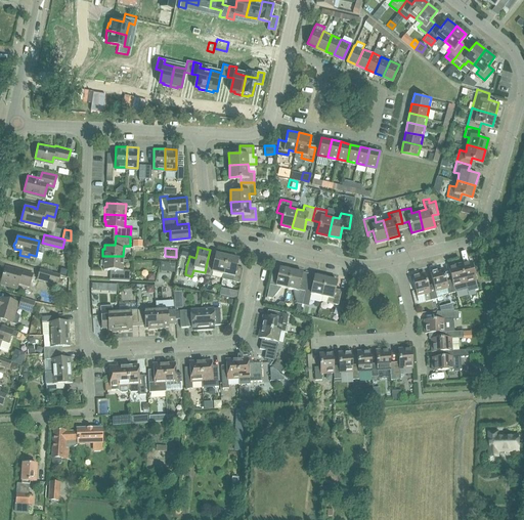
[(214,259),(208,258),(205,272),(211,274),(212,269),(223,271),(227,254),(216,251),(214,259)]
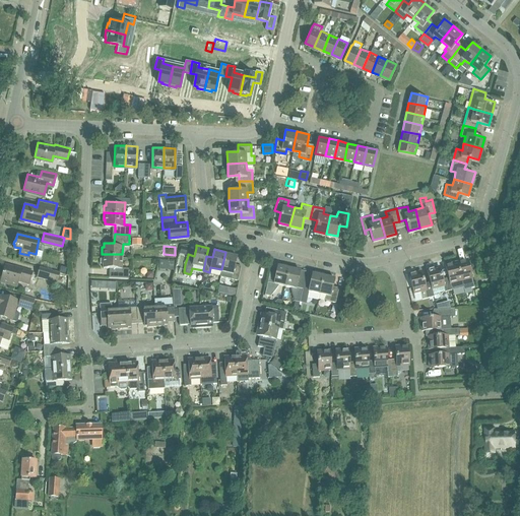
[(221,269),(220,274),(231,276),(238,278),(241,263),(235,262),(237,254),(225,252),(221,269)]
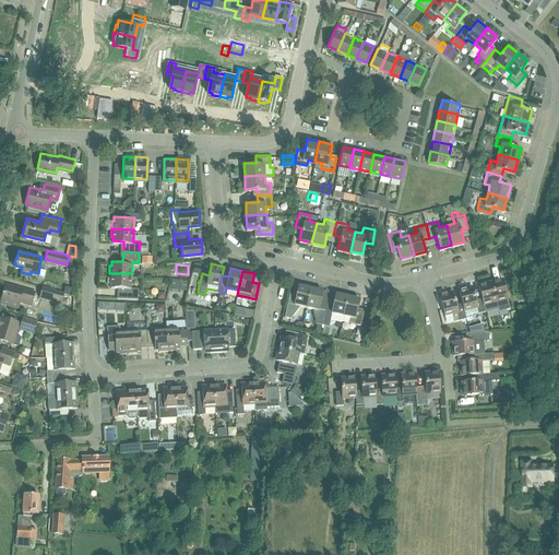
[(109,273),(109,281),(110,281),(110,285),(117,286),(117,288),(121,288),(121,296),(137,297),(138,293),(138,286),(131,286),(131,273),(109,273)]
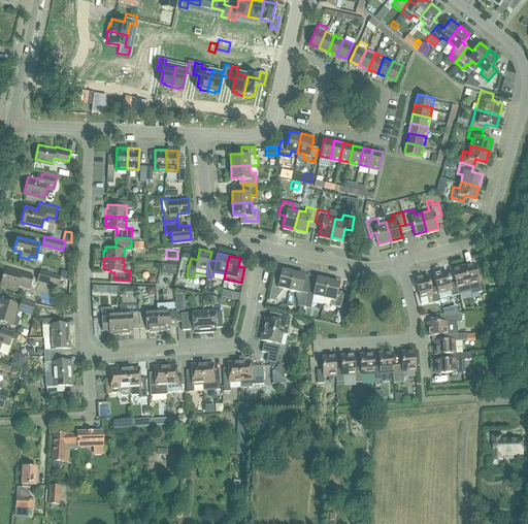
[(458,292),(470,289),(471,292),(481,289),(479,281),(479,280),(474,261),(452,266),(455,280),(458,292)]
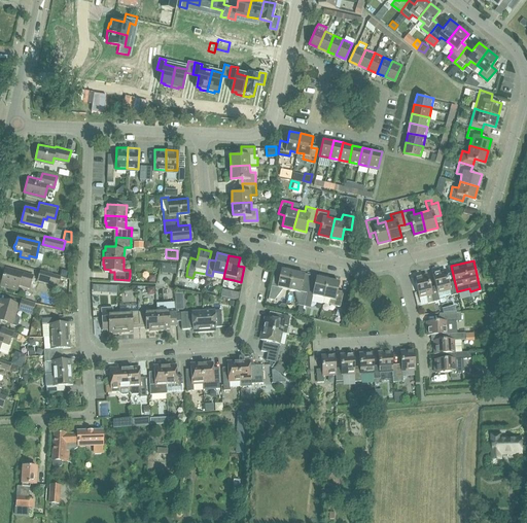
[(170,262),(166,269),(174,272),(177,265),(170,262)]
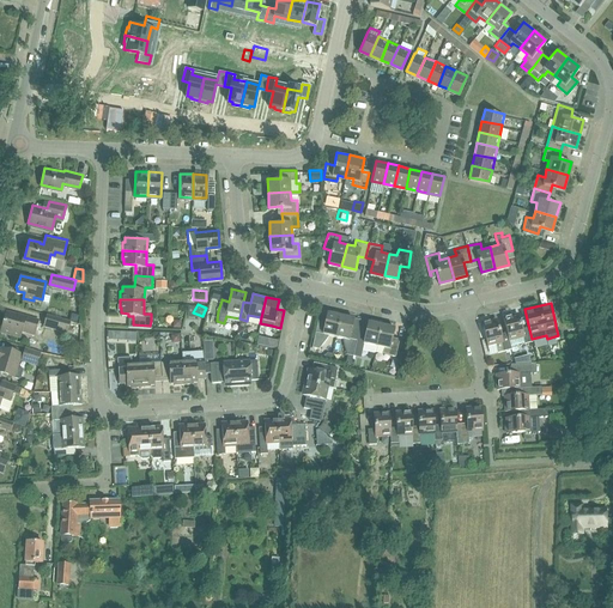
[(6,309),(1,329),(20,335),(22,328),(34,332),(38,317),(23,312),(22,315),(17,314),(17,311),(6,309)]
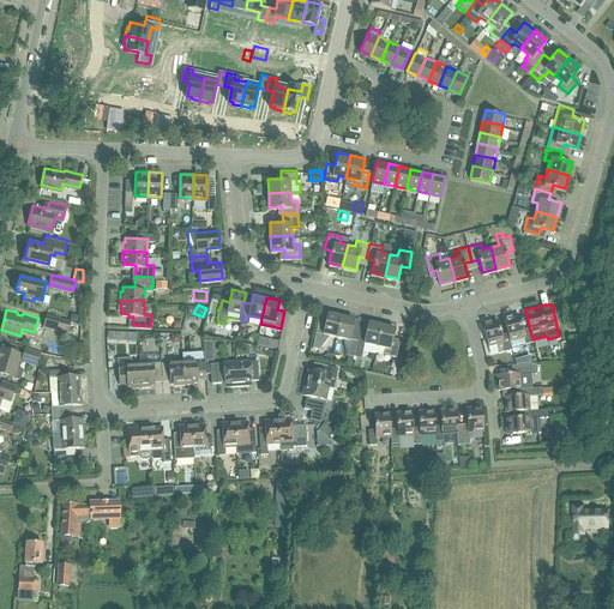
[(329,333),(336,335),(341,314),(327,311),(326,320),(319,319),(314,336),(313,345),(319,347),(327,335),(329,333)]
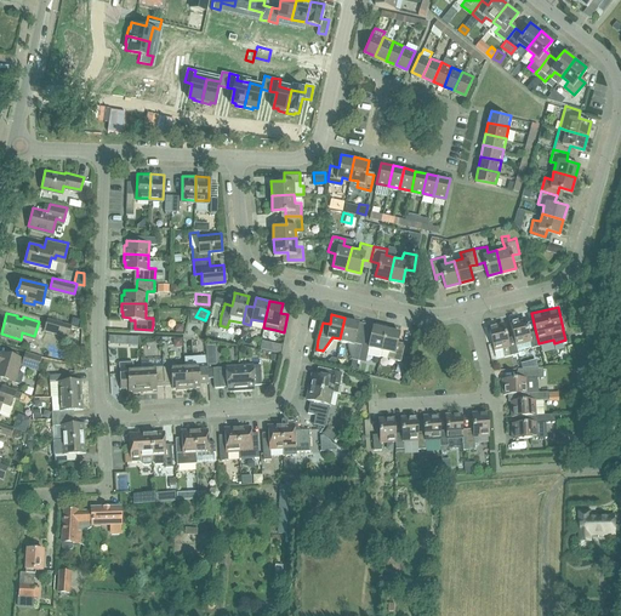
[(539,343),(535,329),(528,330),(524,315),(510,319),(513,334),(517,348),(531,344),(531,346),(539,343)]
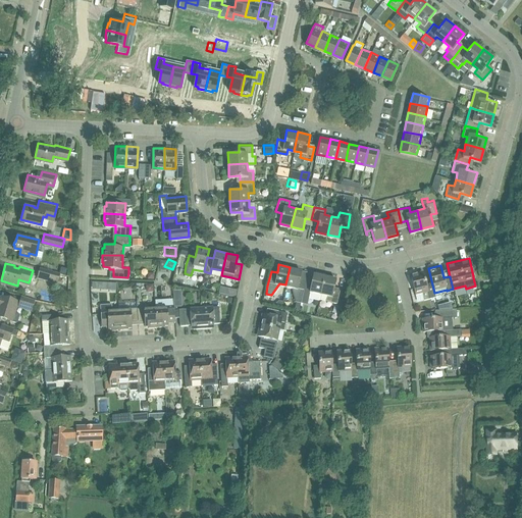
[(40,266),(37,275),(57,281),(60,271),(40,266)]
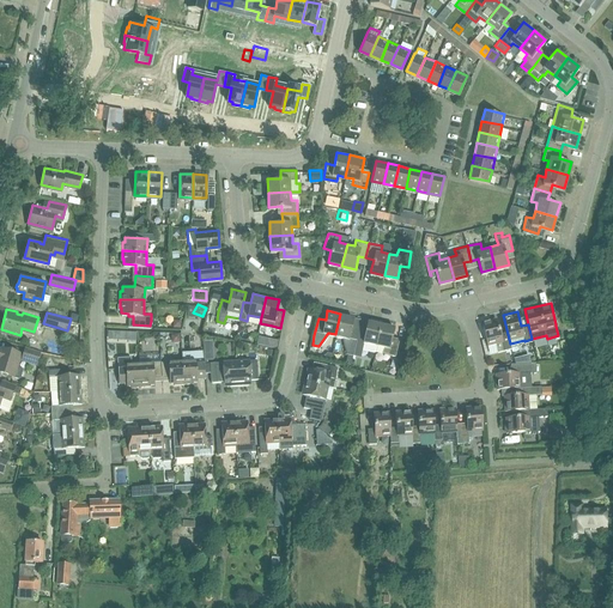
[(353,316),(340,314),(335,334),(343,336),(343,338),(347,351),(353,353),(354,345),(359,327),(352,326),(353,316)]
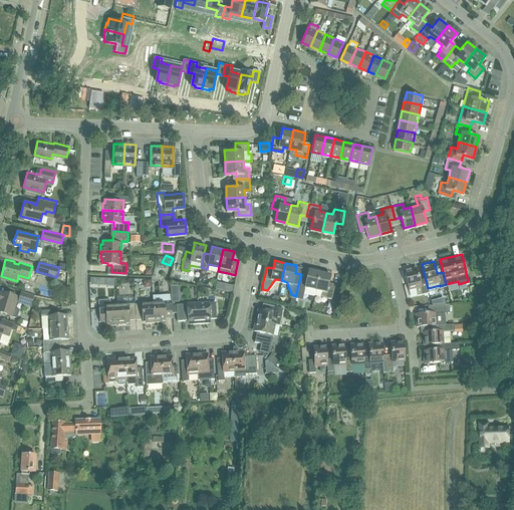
[(428,288),(425,276),(420,278),(416,265),(404,268),(409,287),(416,286),(418,293),(429,290),(428,288)]
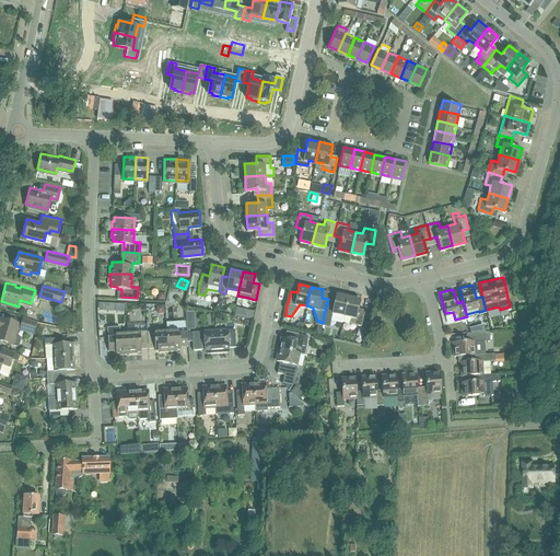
[(342,320),(343,314),(348,294),(336,292),(334,301),(328,299),(324,315),(342,320)]
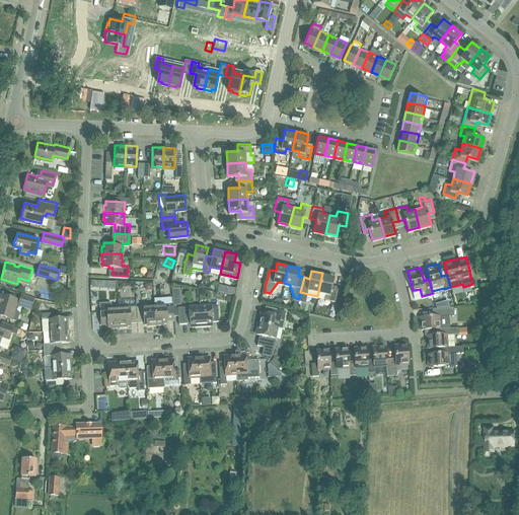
[(334,276),(322,273),(318,291),(329,293),(328,298),(335,299),(339,285),(332,284),(334,276)]
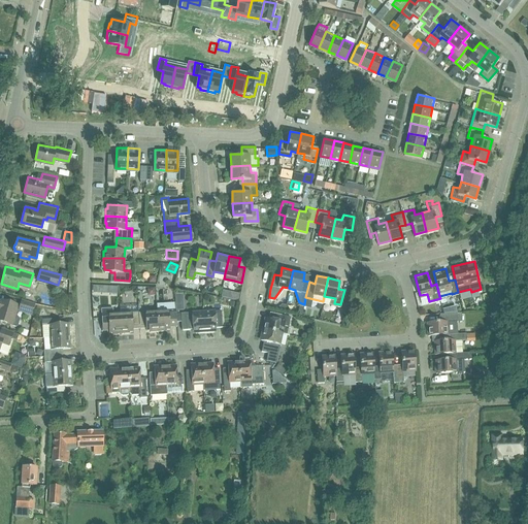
[(32,314),(36,301),(22,297),(19,309),(32,314)]
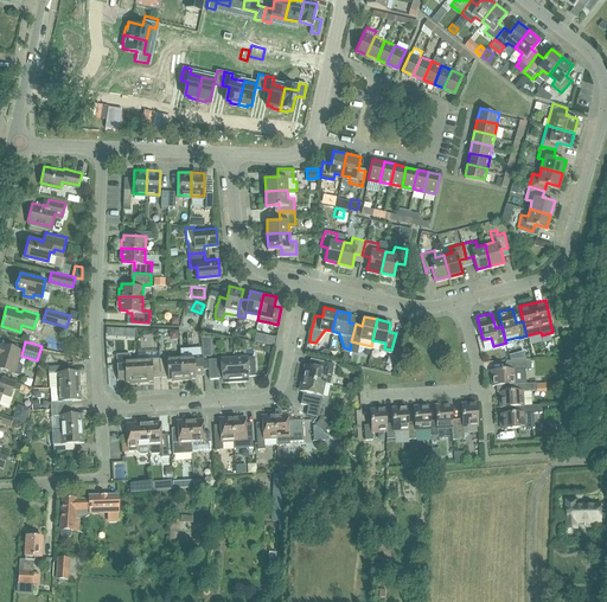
[(0,366),(6,369),(18,372),(20,371),(23,364),(21,362),(17,360),(20,348),(1,343),(1,344),(0,343),(0,366)]
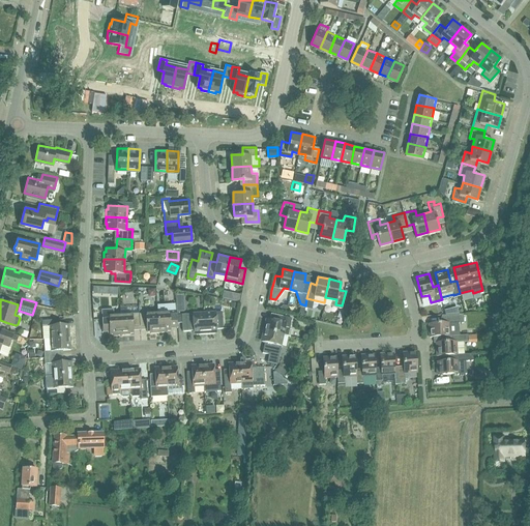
[(177,318),(176,312),(176,309),(176,301),(157,302),(157,310),(158,330),(167,329),(167,328),(170,328),(170,323),(177,322),(177,318)]
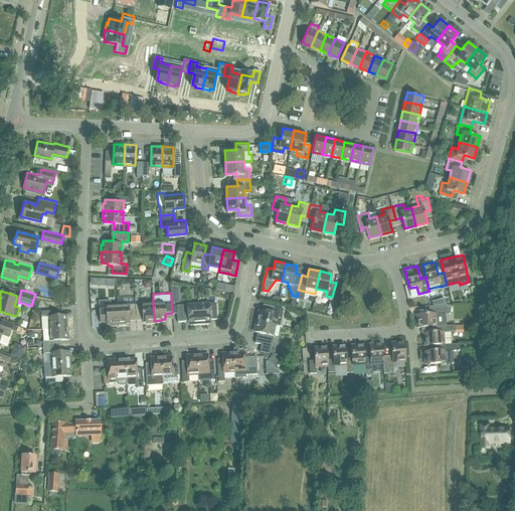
[(110,323),(119,323),(117,303),(110,304),(110,298),(99,298),(100,318),(107,318),(107,322),(110,322),(110,323)]
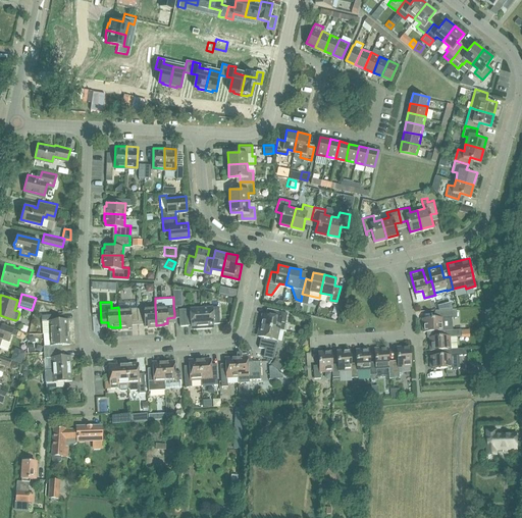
[(145,319),(145,322),(145,324),(148,324),(148,325),(156,325),(155,305),(137,306),(138,320),(145,319)]
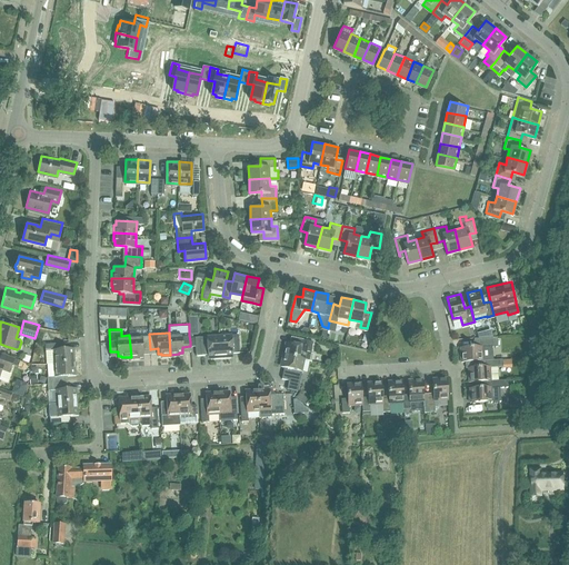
[(239,333),(219,334),(220,356),(230,355),(230,353),(233,352),(232,350),(240,349),(239,333)]
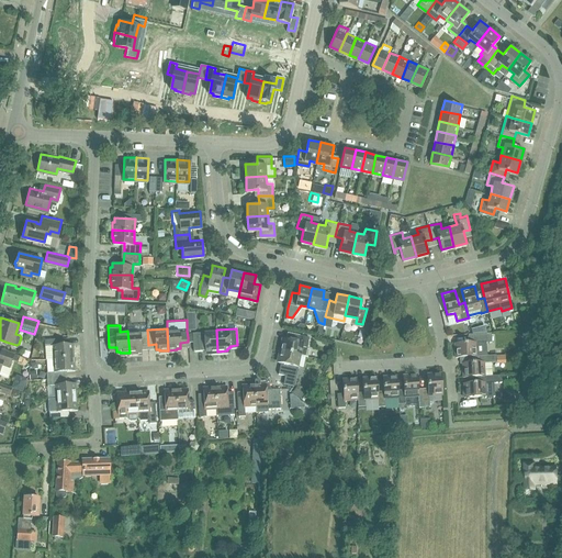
[(141,345),(148,345),(147,330),(127,331),(130,353),(137,352),(137,350),(141,350),(141,345)]
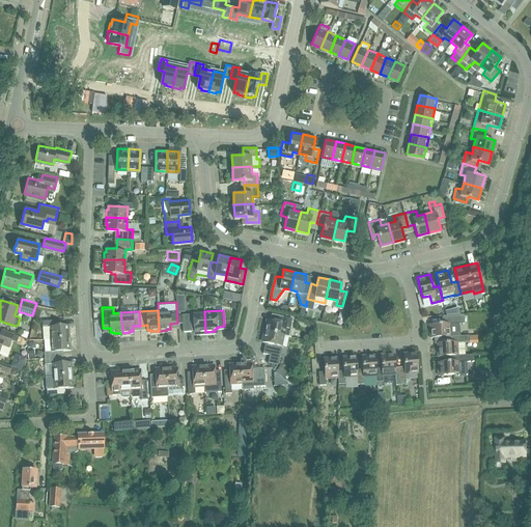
[(196,332),(205,332),(204,311),(176,312),(177,319),(183,319),(183,329),(194,328),(194,330),(196,330),(196,332)]
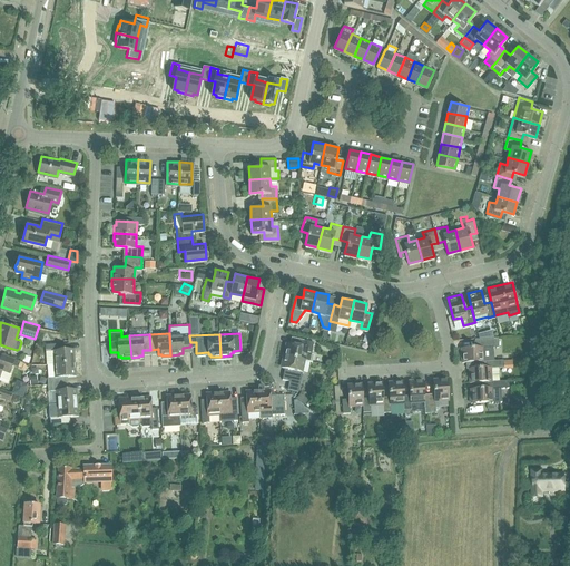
[(285,343),(283,353),(305,358),(312,359),(314,351),(312,351),(314,339),(304,337),(292,334),(290,341),(288,341),(288,343),(285,343)]
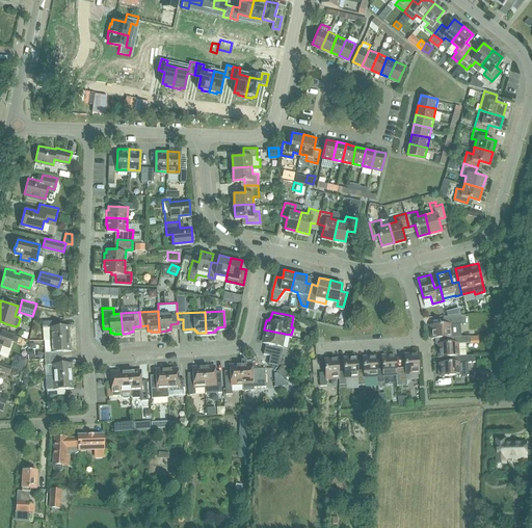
[(431,336),(437,336),(451,335),(451,322),(466,321),(464,313),(443,314),(444,322),(430,323),(431,336)]
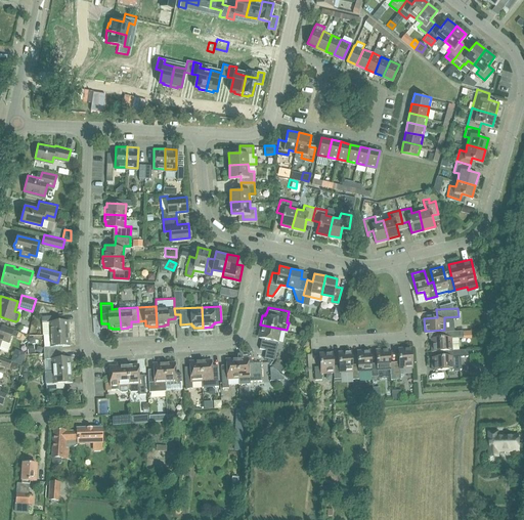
[(45,314),(41,314),(42,320),(48,320),(49,333),(69,331),(68,318),(60,319),(56,319),(55,313),(45,314)]
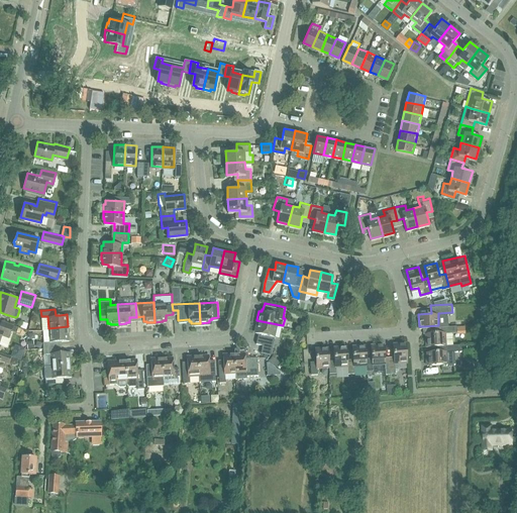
[(0,339),(2,333),(9,335),(13,323),(1,319),(0,322),(0,339)]
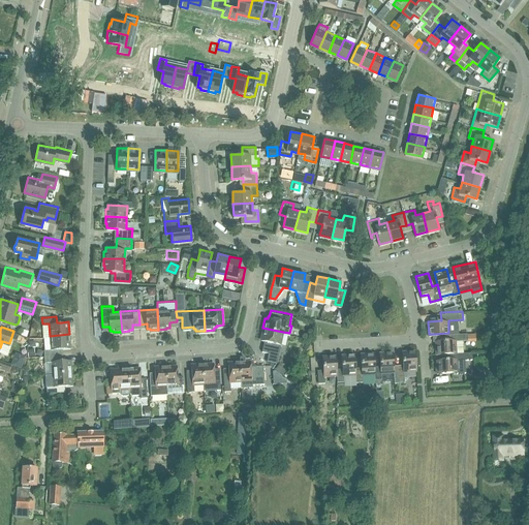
[(283,332),(262,328),(260,336),(263,337),(262,339),(265,340),(262,347),(274,349),(275,348),(279,349),(283,332)]
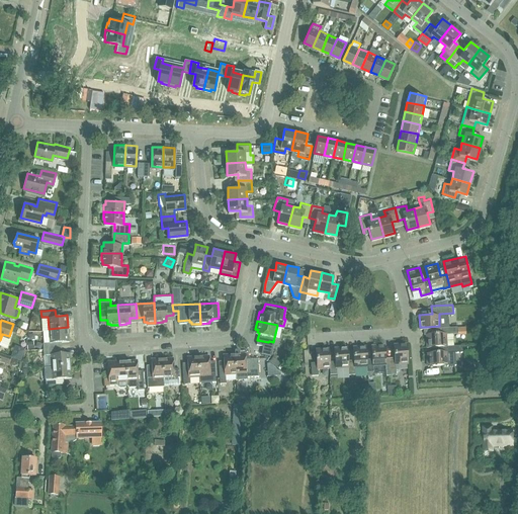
[(427,345),(440,344),(453,344),(452,332),(457,331),(457,330),(464,329),(464,324),(457,325),(439,326),(426,327),(427,345)]
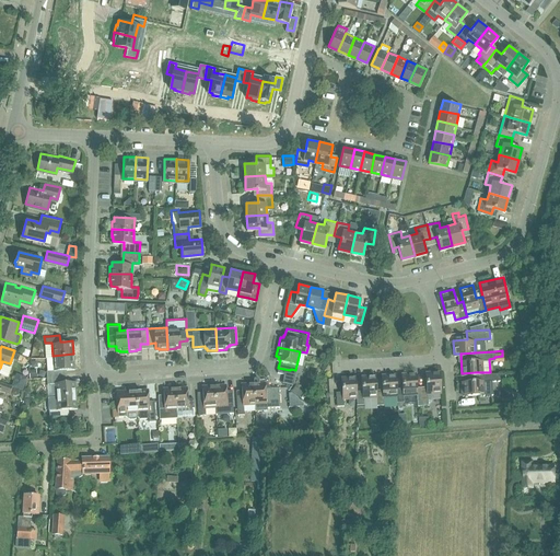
[(74,367),(73,354),(53,356),(46,356),(47,369),(46,369),(47,375),(51,375),(51,369),(74,367)]
